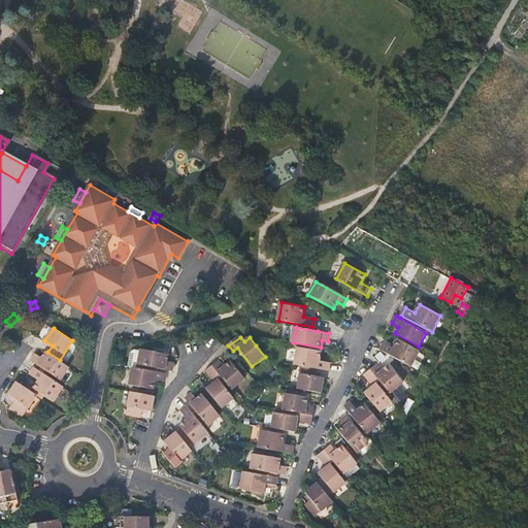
[(394,349),(385,343),(381,350),(411,367),(421,352),(399,339),(394,349)]
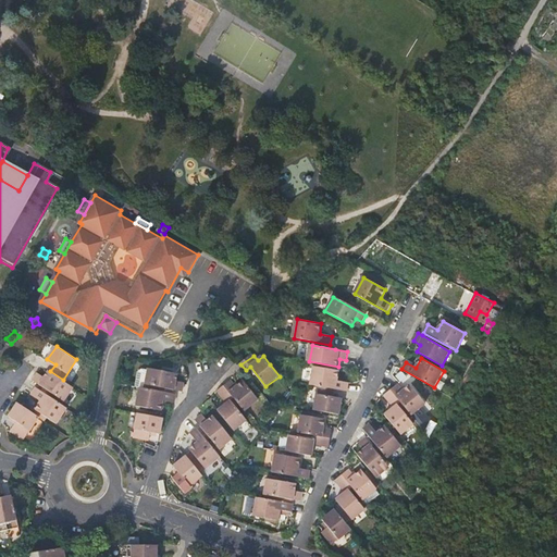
[(150,370),(146,388),(171,393),(172,390),(174,390),(178,391),(183,391),(185,383),(177,382),(178,373),(150,368),(150,370)]
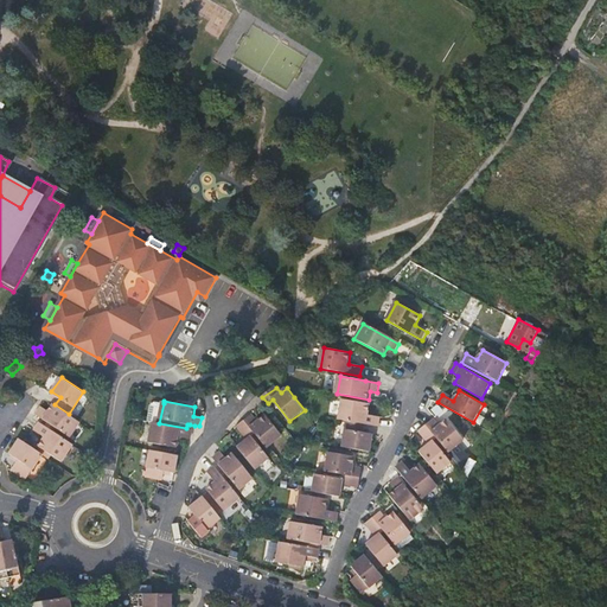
[(344,401),(340,420),(347,421),(366,425),(379,427),(382,417),(369,415),(371,404),(344,401)]
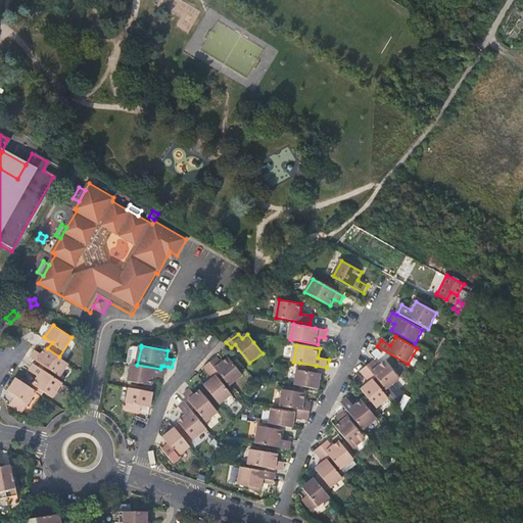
[(133,364),(137,365),(141,347),(135,346),(131,349),(129,363),(133,364)]
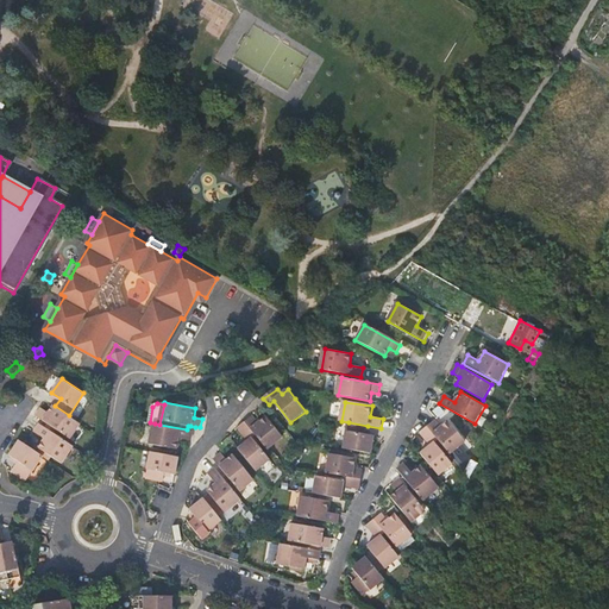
[(69,415),(55,406),(54,405),(49,410),(43,407),(37,415),(70,437),(80,422),(69,415)]
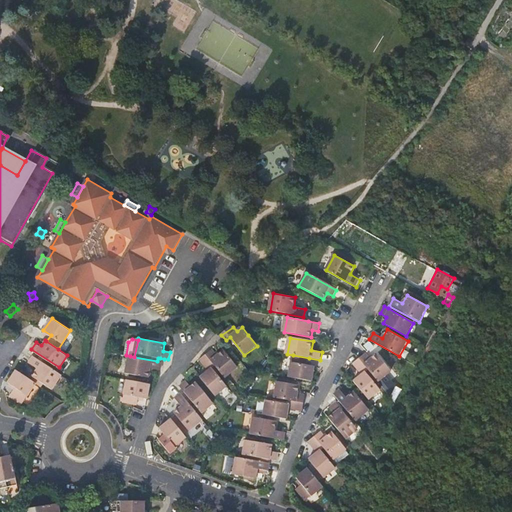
[(218,355),(213,350),(207,355),(216,365),(226,377),(238,367),(225,350),(218,355)]
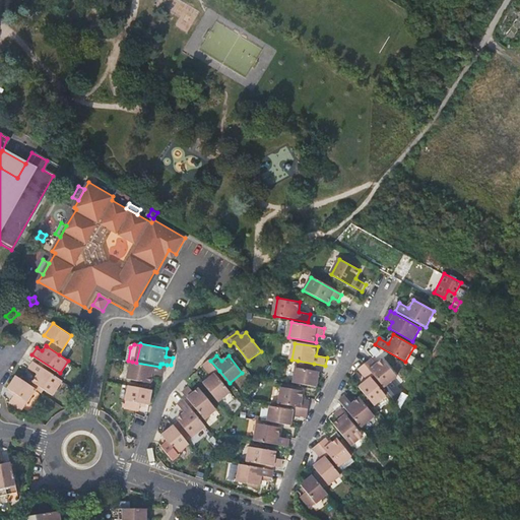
[(375,376),(385,387),(398,377),(384,360),(377,365),(373,360),(366,365),(375,376)]
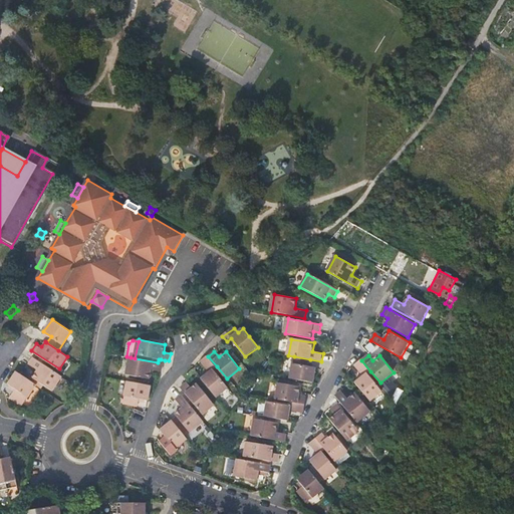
[(52,391),(61,374),(34,356),(30,363),(37,367),(31,376),(52,391)]
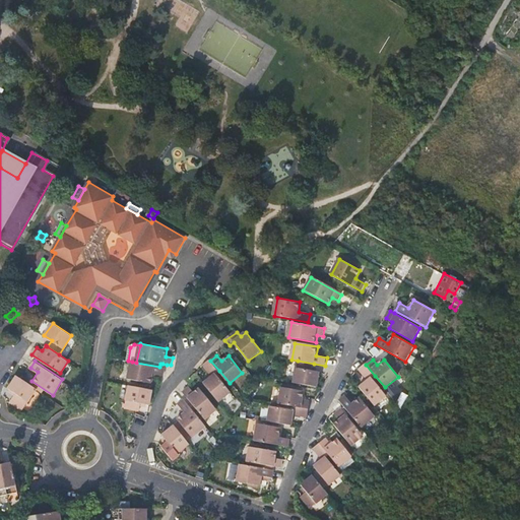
[(219,371),(210,361),(204,365),(212,376),(204,383),(219,401),(231,391),(216,373),(219,371)]
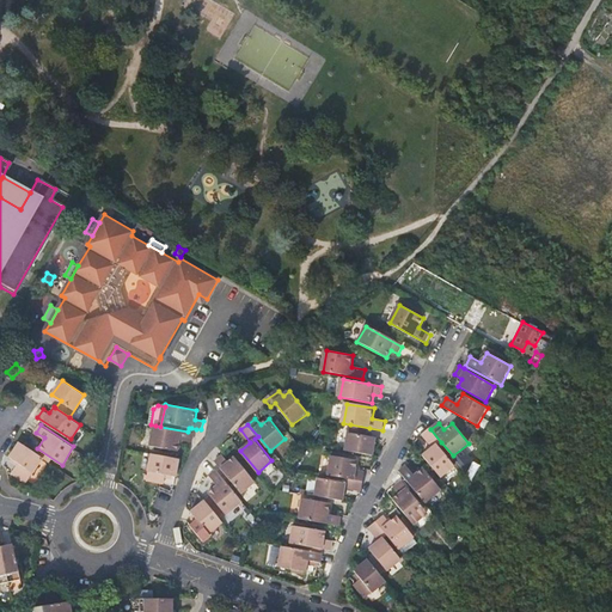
[(350,424),(347,451),(375,457),(378,438),(368,436),(369,428),(350,424)]
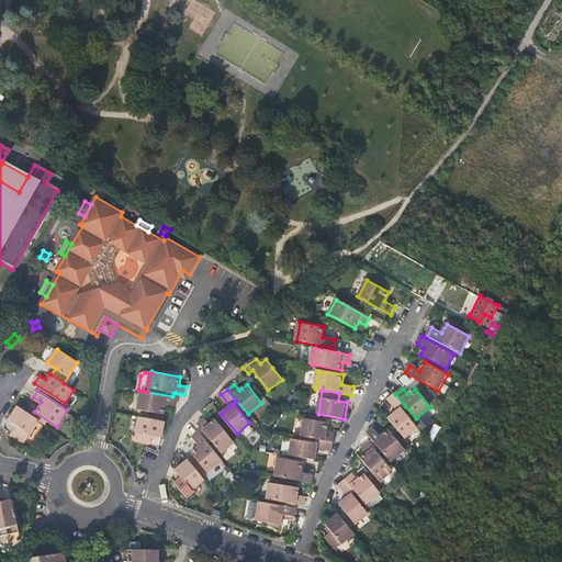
[(147,392),(143,391),(139,408),(164,414),(166,405),(178,406),(179,398),(176,397),(172,396),(147,392)]
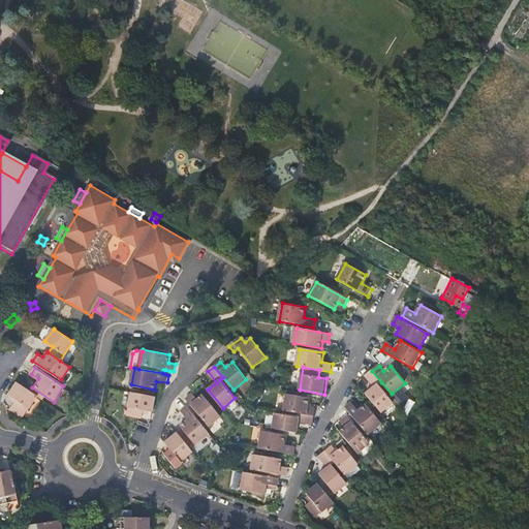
[(366,394),(381,412),(394,403),(378,384),(381,382),(372,371),(366,376),(375,386),(366,394)]
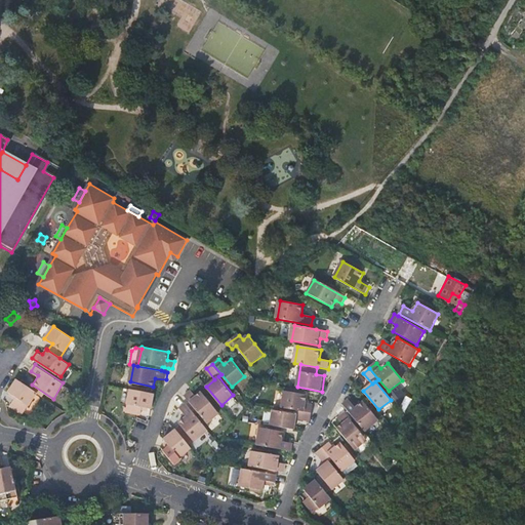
[(18,379),(9,392),(16,396),(10,405),(23,413),(37,393),(18,379)]
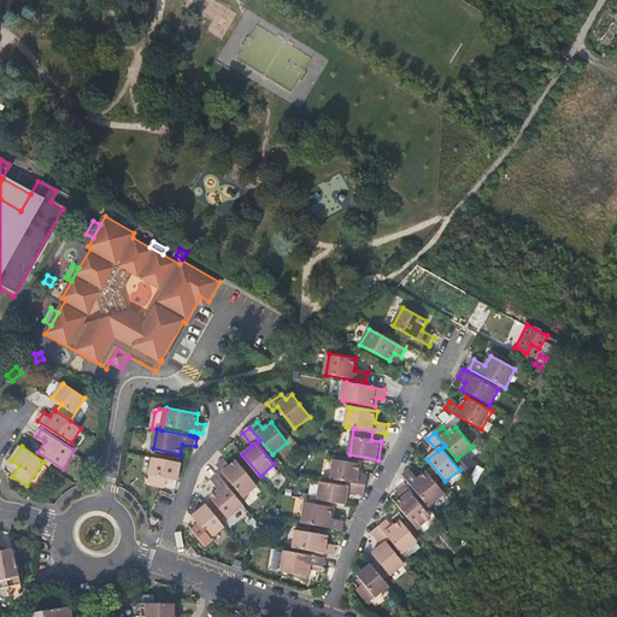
[(182,463),(154,457),(150,485),(166,487),(169,479),(178,480),(182,463)]
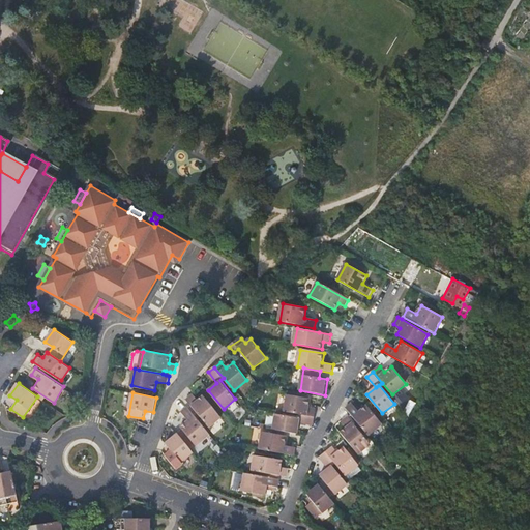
[(199,400),(195,394),(188,400),(192,405),(209,428),(222,417),(204,395),(199,400)]
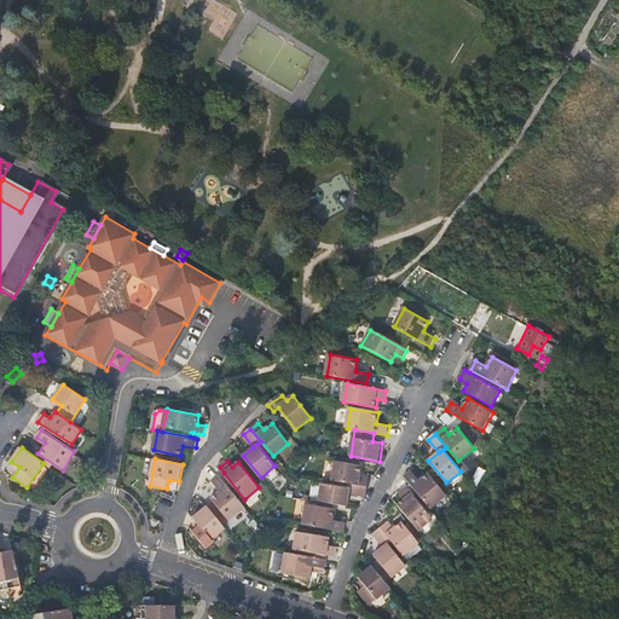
[(336,462),(334,481),(351,484),(368,487),(370,479),(363,478),(364,467),(336,462)]
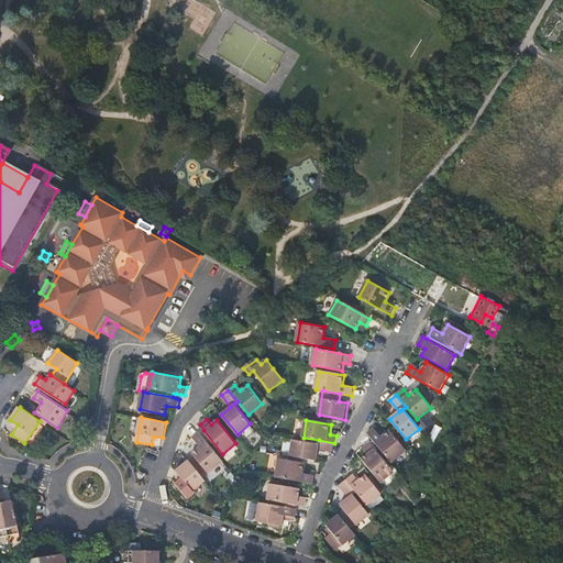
[(372,438),(392,463),(407,451),(390,430),(383,437),(375,429),(368,434),(372,438)]
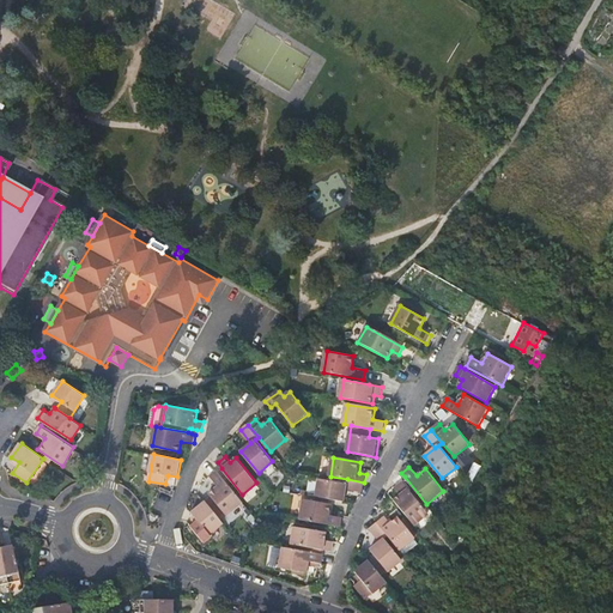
[(228,515),(243,502),(218,471),(211,477),(218,486),(210,493),(228,515)]
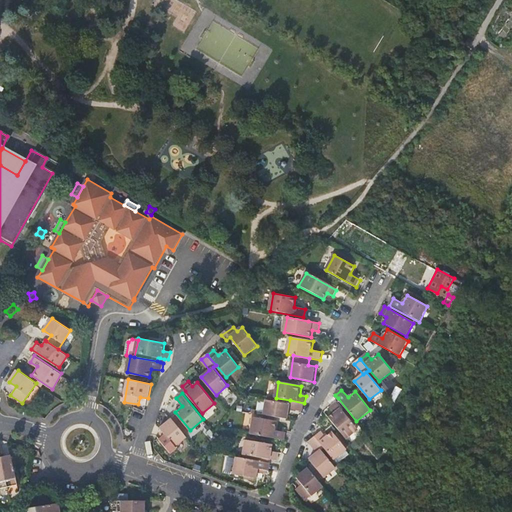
[(304,403),(290,400),(289,404),(267,401),(265,415),(288,419),(290,410),(302,412),(303,410),(304,403)]
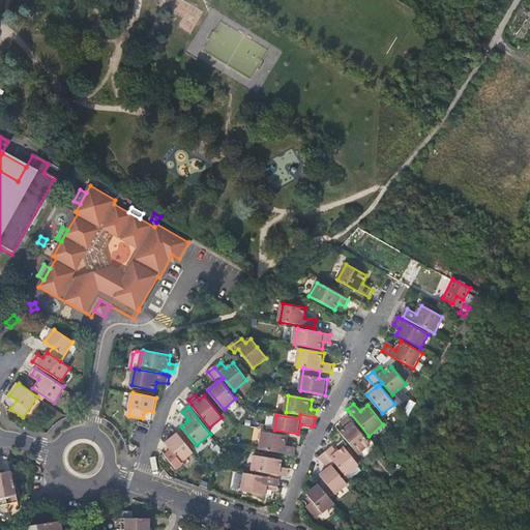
[(341,433),(358,454),(371,444),(350,417),(343,422),(347,428),(341,433)]
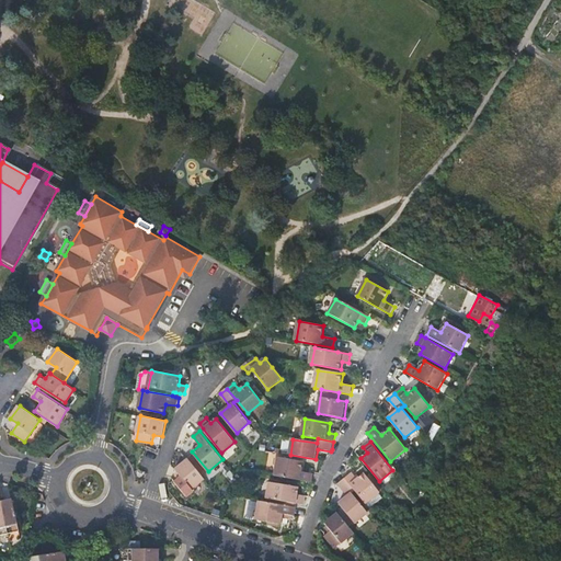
[(141,462),(152,466),(156,455),(145,451),(141,462)]
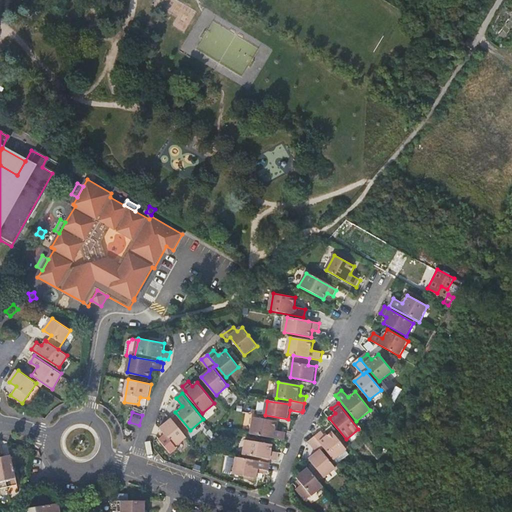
[(251,434),(284,440),(286,432),(276,431),(278,421),(254,418),(251,434)]
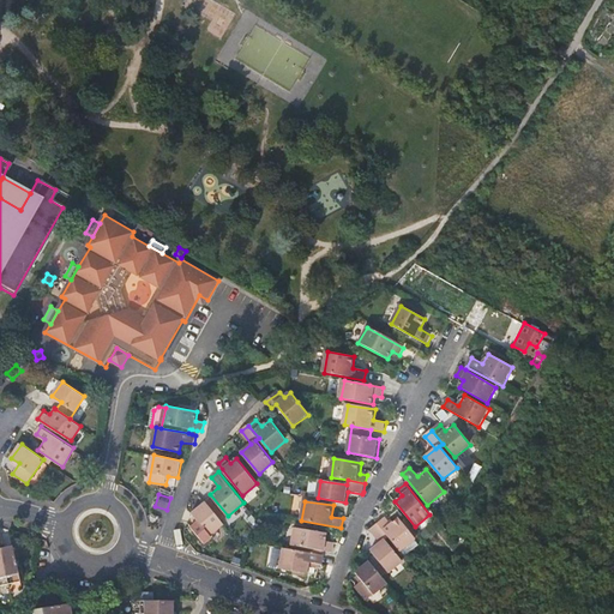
[(199,522),(193,528),(204,541),(224,524),(206,503),(193,513),(199,522)]
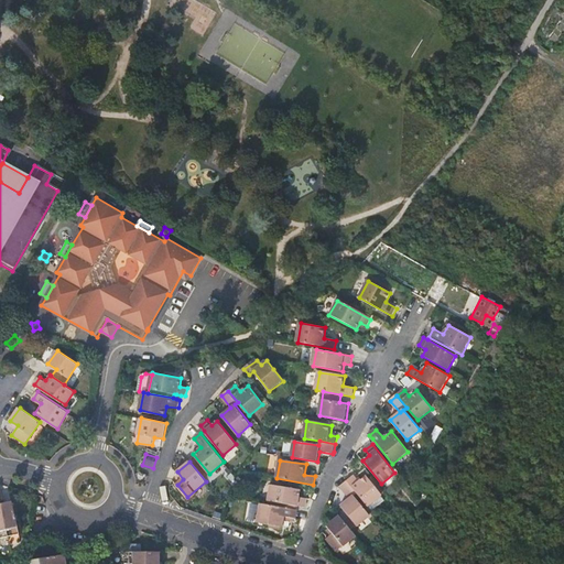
[(358,494),(368,506),(381,495),(366,476),(359,481),(354,476),(347,480),(358,494)]
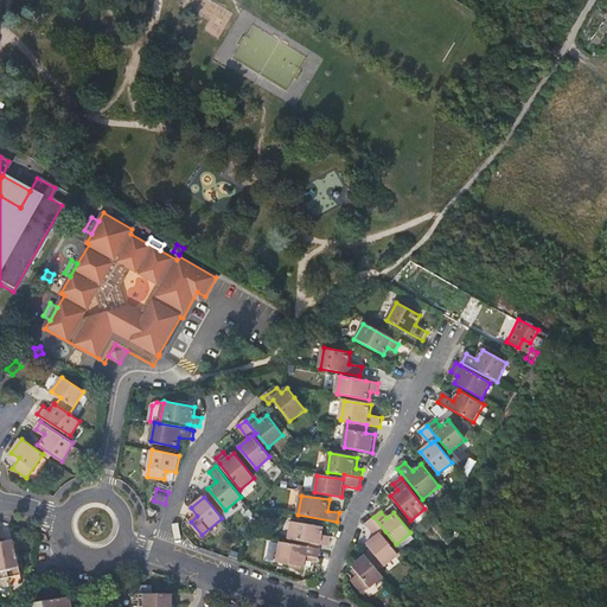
[(381,534),(385,531),(374,517),(366,523),(366,524),(377,537),(366,545),(384,566),(398,555),(381,534)]
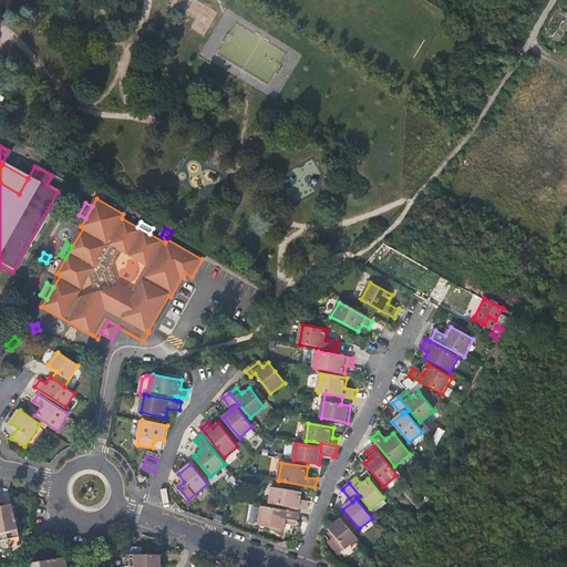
[(270,508),(299,513),(300,508),(308,509),(309,501),(302,500),(303,493),(274,488),(270,508)]
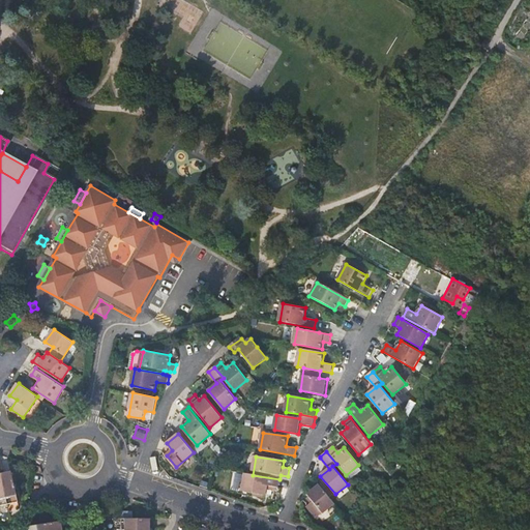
[(18,502),(10,472),(4,473),(4,470),(0,470),(0,471),(7,504),(18,502)]
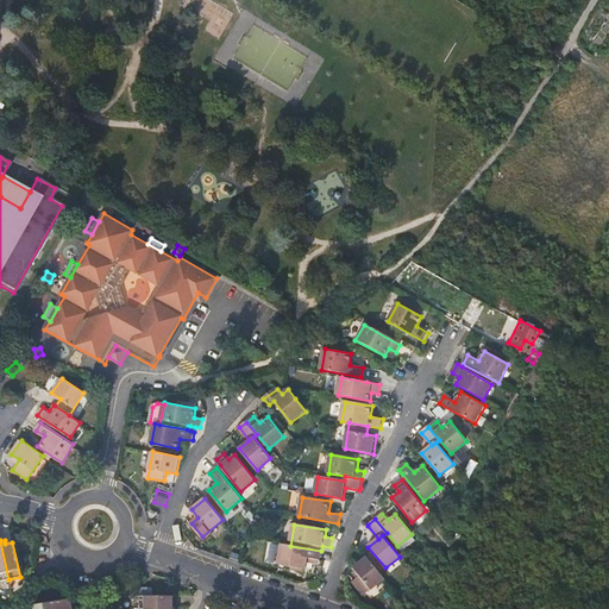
[(307,559),(320,560),(321,551),(290,546),(282,545),(278,565),(306,570),(307,559)]
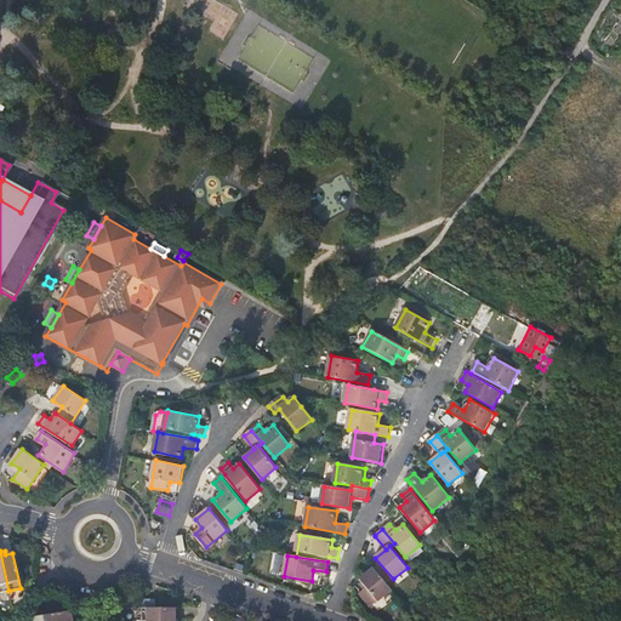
[(371,607),(393,590),(375,568),(360,580),(368,587),(360,594),(371,607)]
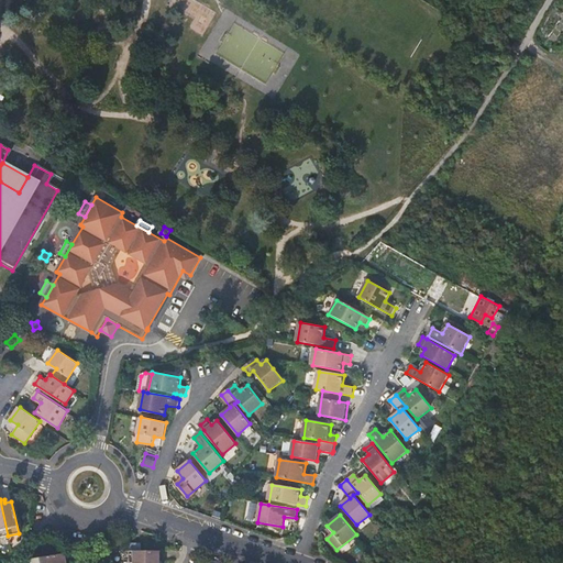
[(131,562),(155,562),(161,562),(162,552),(131,551),(131,562)]
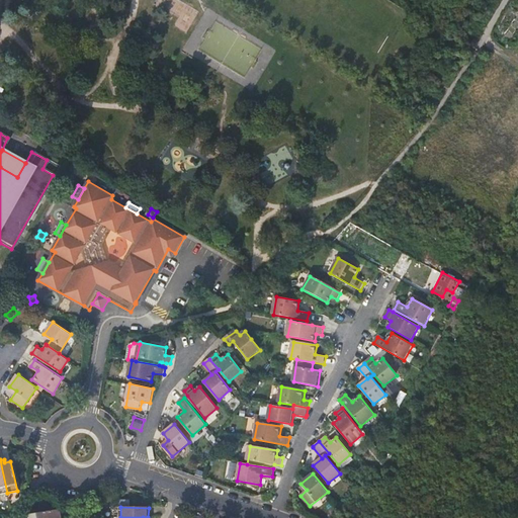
[(61,517),(60,509),(30,514),(30,517),(65,517),(65,516),(61,517)]
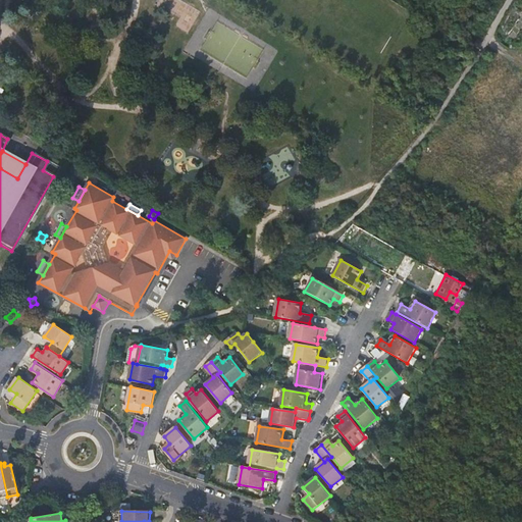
All buildings are outlined.
